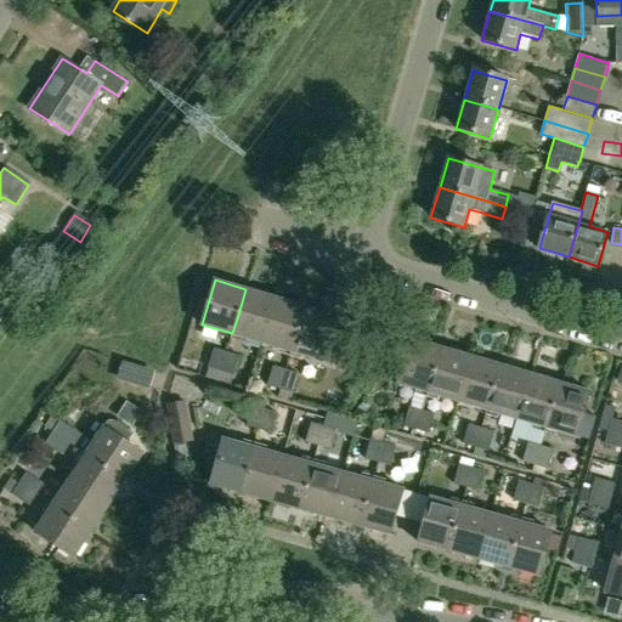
[(238,315),(232,333),(261,343),(270,315),(275,298),(246,289),(238,315)]
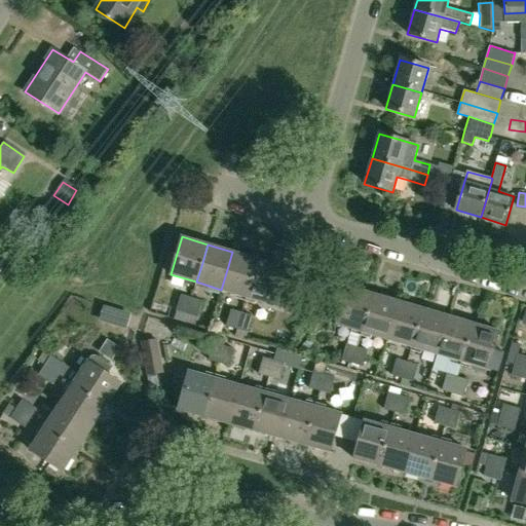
[(228,266),(221,290),(247,297),(256,266),(258,259),(232,252),(228,266)]
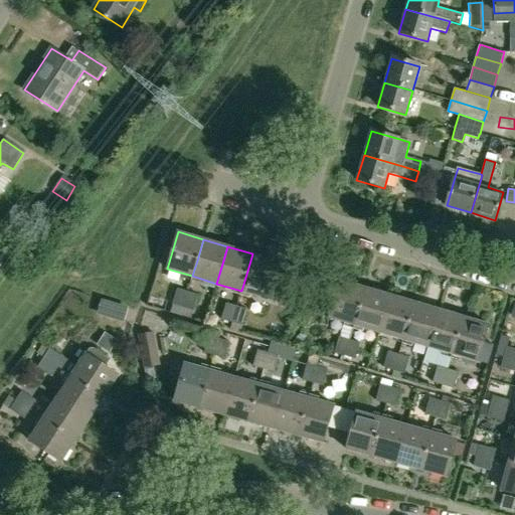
[(0,247),(0,267),(8,253),(0,247)]
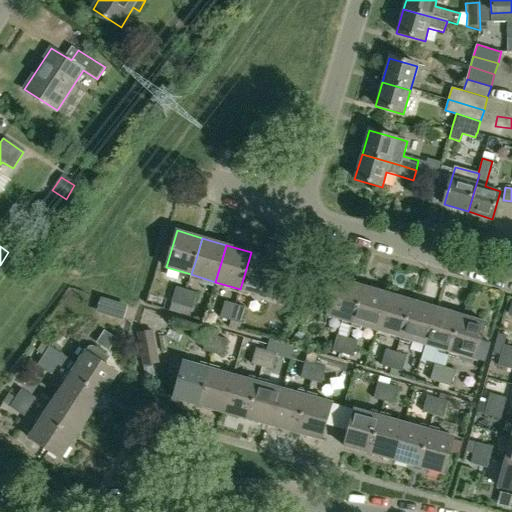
[(249,259),(240,289),(265,297),(276,260),(251,252),(249,259)]
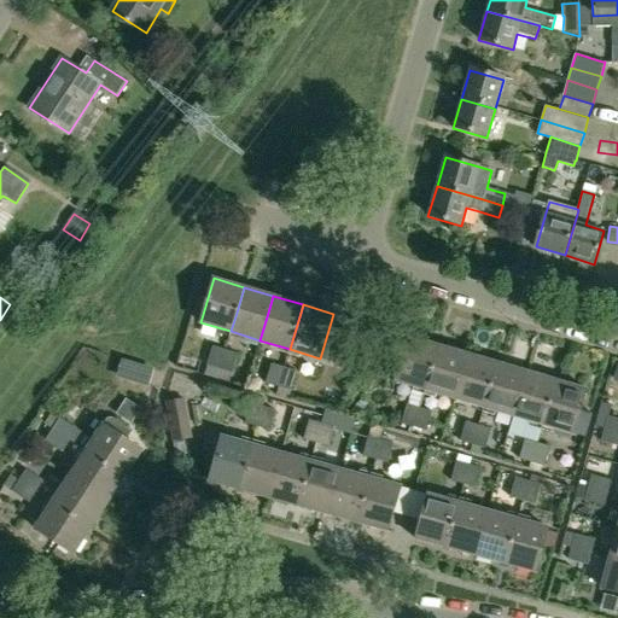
[(408,337),(395,380),(425,390),(438,345),(408,337)]
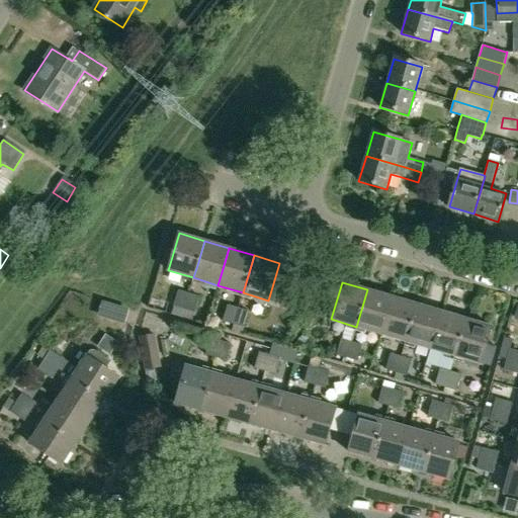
[(367,289),(356,327),(380,334),(392,296),(367,289)]
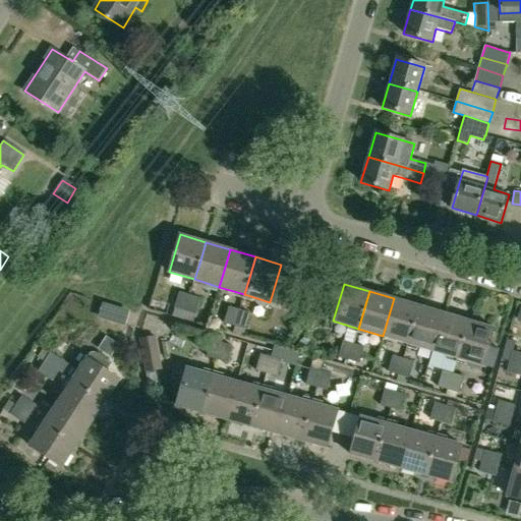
[(178,292),(174,308),(185,311),(190,295),(178,292)]
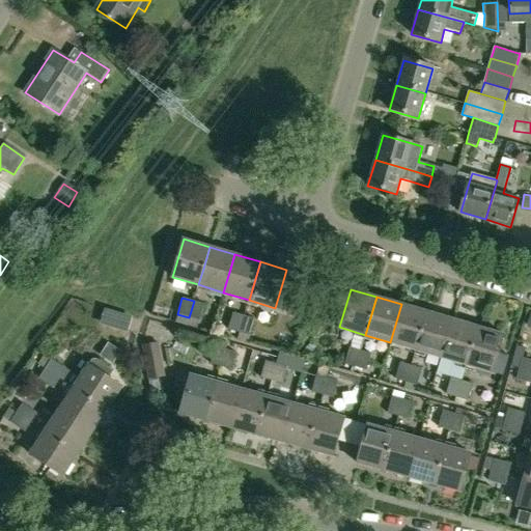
[(194,301),(189,317),(199,320),(204,304),(194,301)]
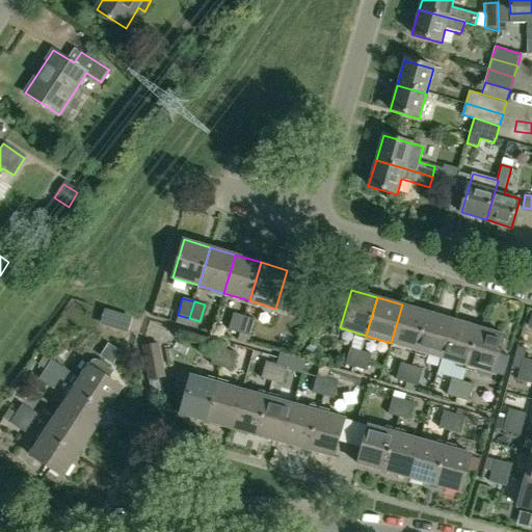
[(402,304),(391,343),(417,350),(427,313),(402,304)]
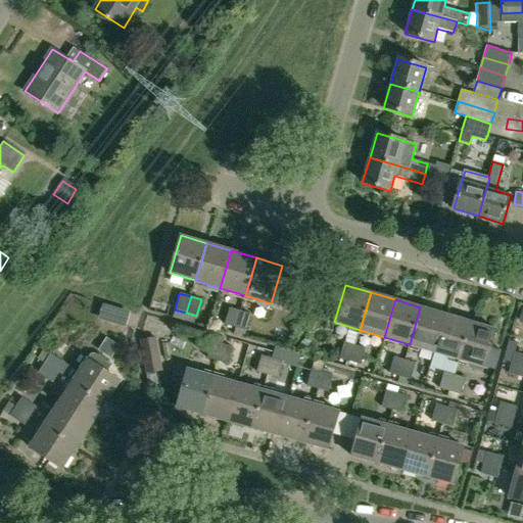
[(224,324),(236,327),(241,311),(230,307),(224,324)]
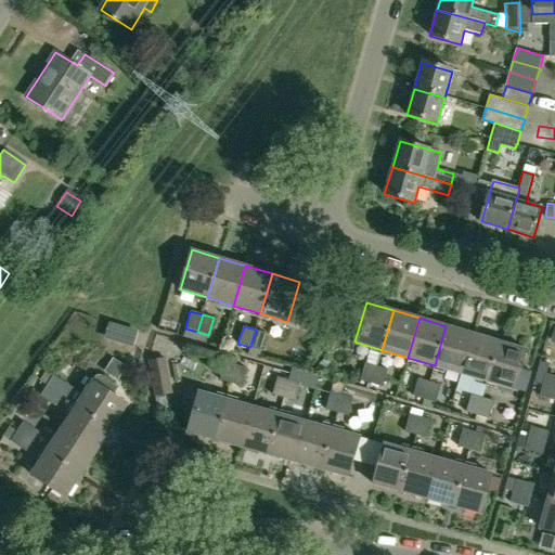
[(446,326),(435,365),(460,374),(472,334),(446,326)]
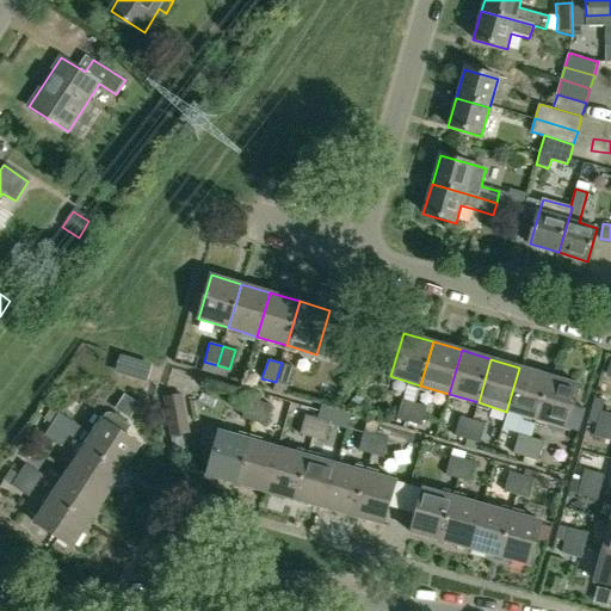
[(282,363),(276,382),(287,386),(292,366),(282,363)]
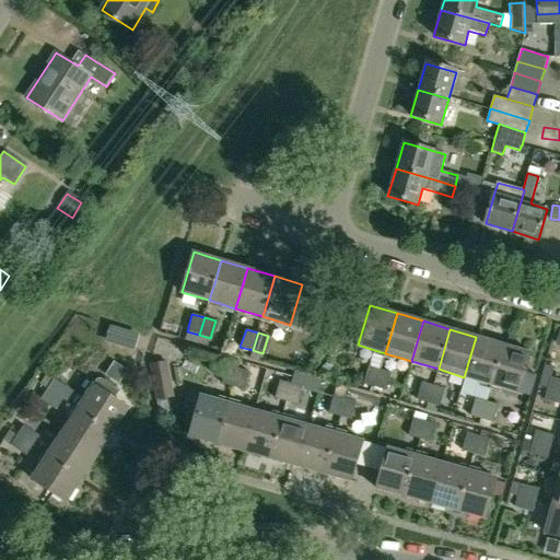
[(476,337),(464,377),(491,385),(503,345),(476,337)]
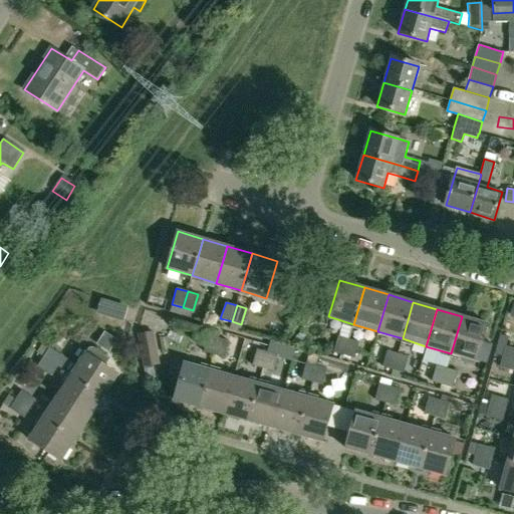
[(462,316),(451,353),(477,361),(488,324),(462,316)]
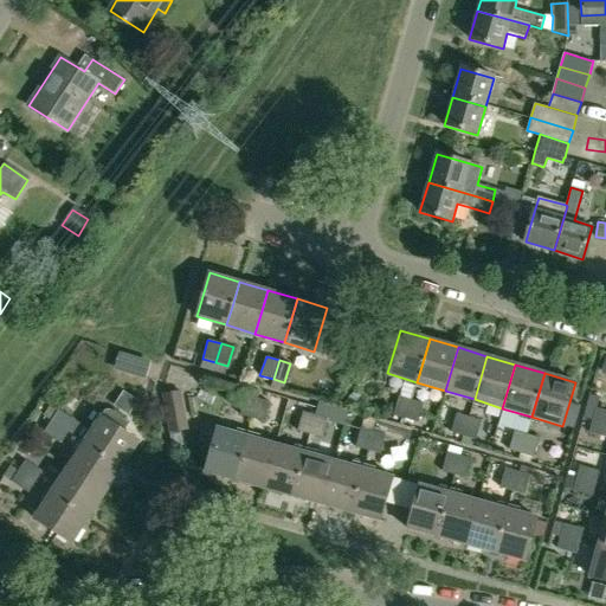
[(181,391),(162,394),(169,433),(188,430),(181,391)]
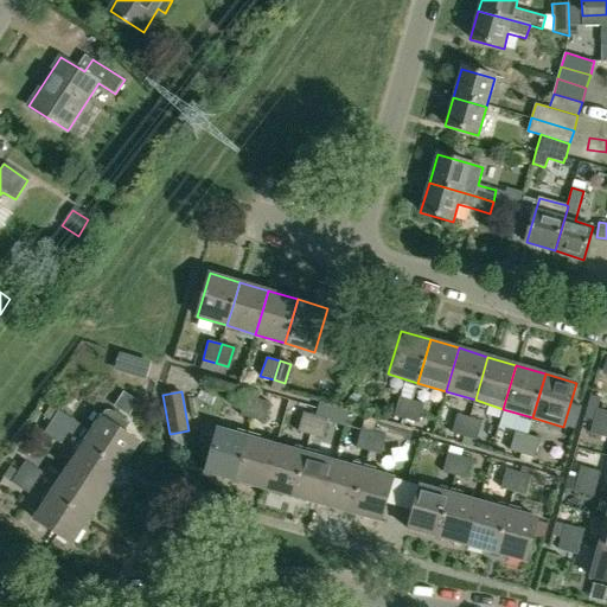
[(590,395),(585,419),(594,421),(598,409),(600,397),(590,395)]
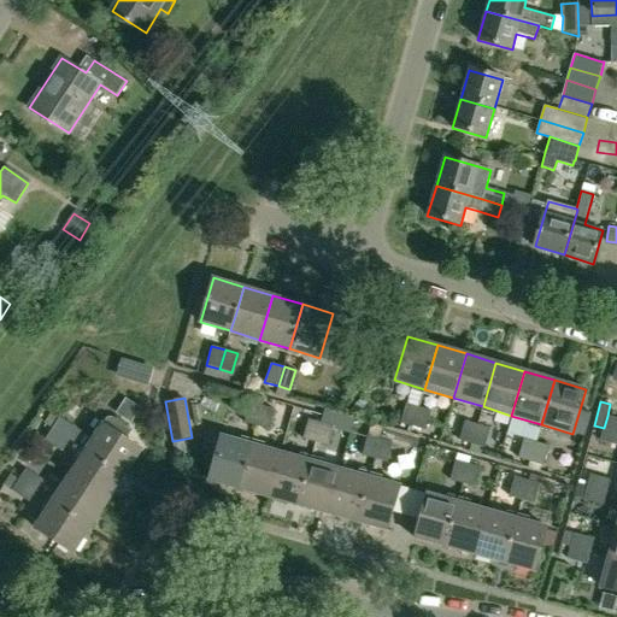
[(248,403),(245,422),(257,425),(262,406),(250,403),(248,403)]
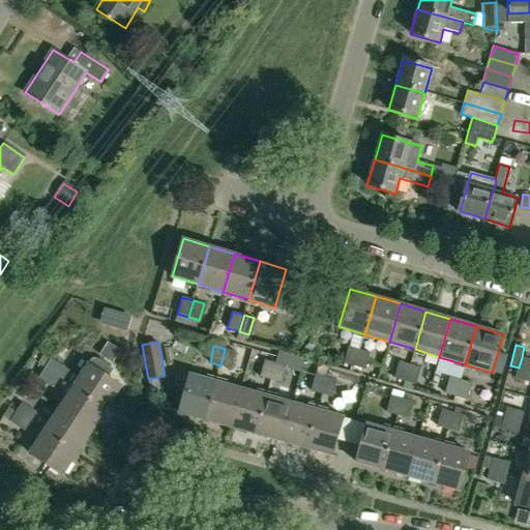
[(344,363),(343,370),(353,373),(355,366),(360,349),(349,346),(344,363)]
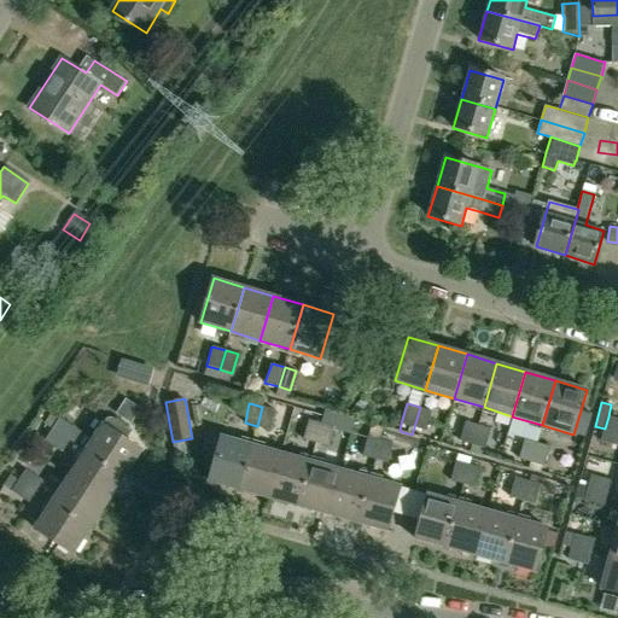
[(262,407),(257,426),(270,430),(275,410),(263,407),(262,407)]
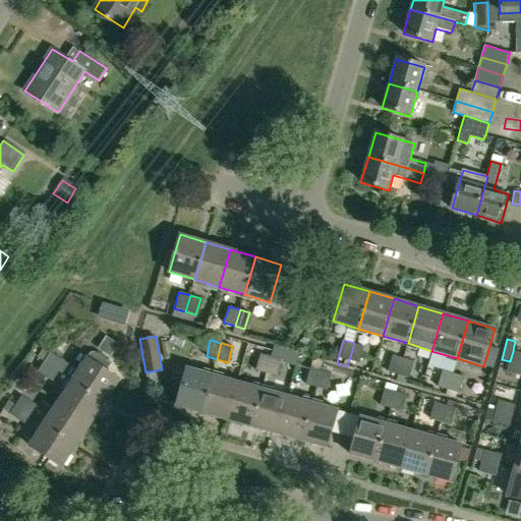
[(354,343),(349,360),(359,363),(364,347),(354,343)]
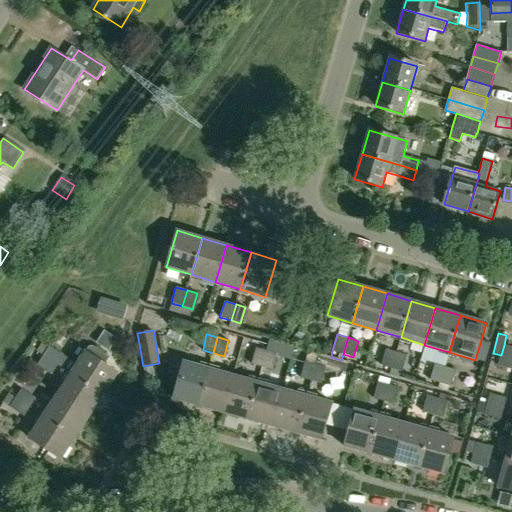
[(59,365),(65,355),(51,346),(51,347),(44,342),(38,351),(45,356),(59,365)]
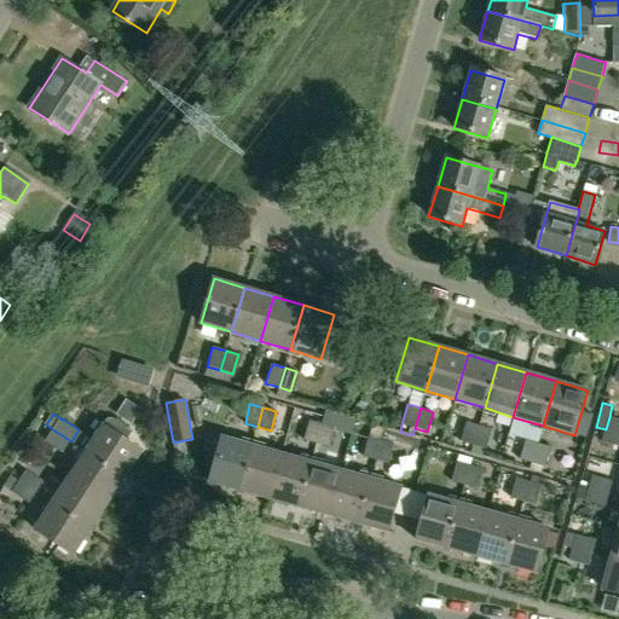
[(618,418),(609,417),(606,429),(618,433),(618,418)]
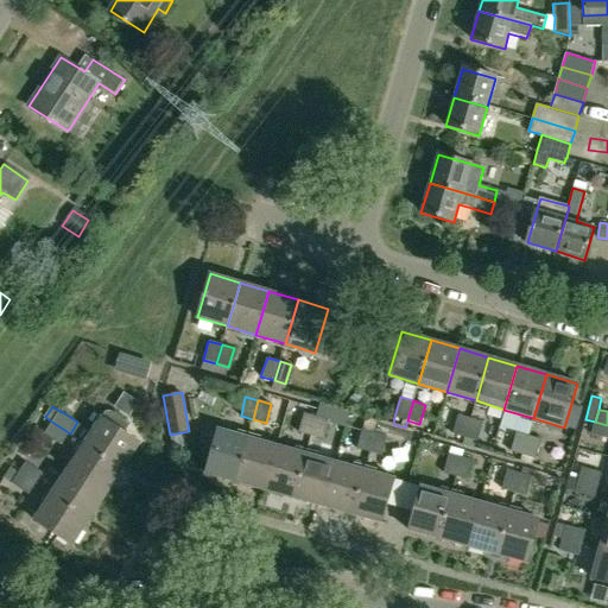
[(304,413),(298,432),(311,436),(316,417),(304,413)]
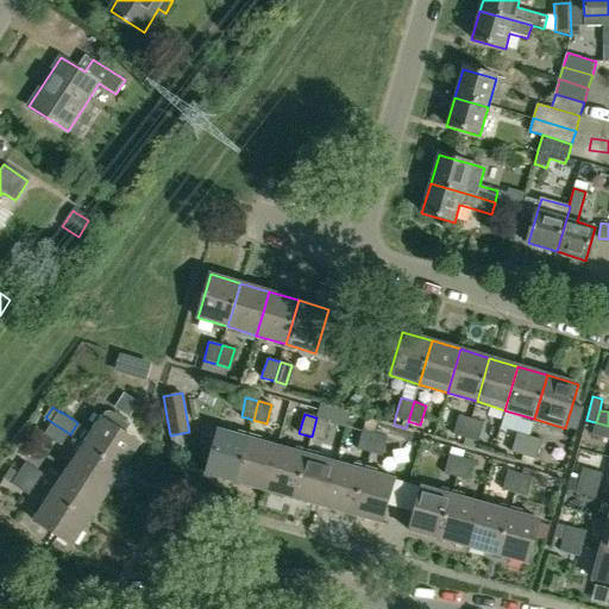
[(459,415),(453,435),(466,439),(471,419),(459,415)]
